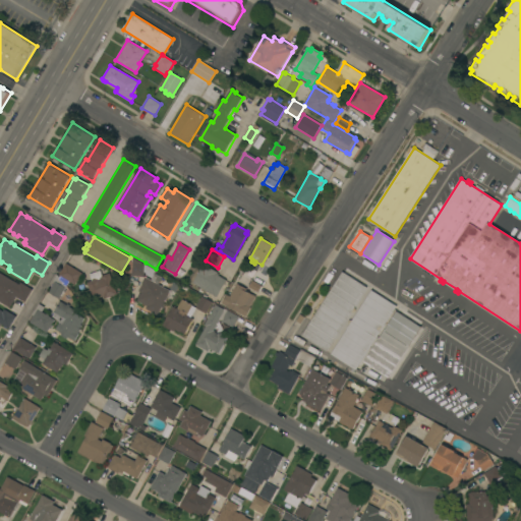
[(133,262),(146,263),(145,277),(131,276),(133,262)]
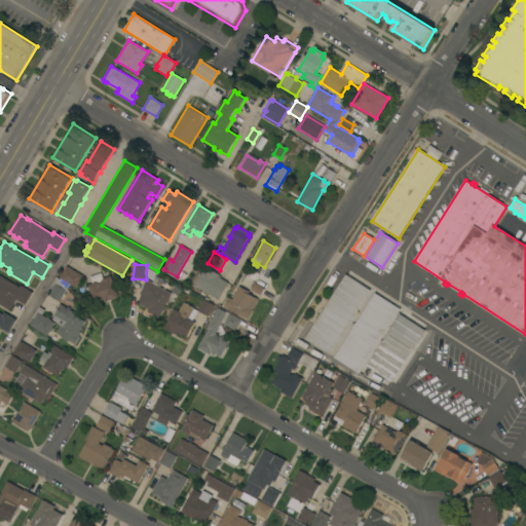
[(60,277),(67,266),(83,276),(76,288),(70,284),(60,301),(49,295),(54,285),(53,284),(58,277),(60,279),(60,277)]
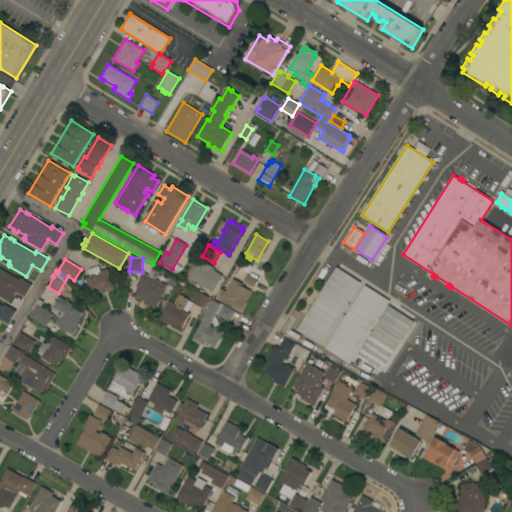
[(189,278),(200,259),(214,267),(214,268),(216,269),(215,271),(223,275),(213,292),(189,278)]
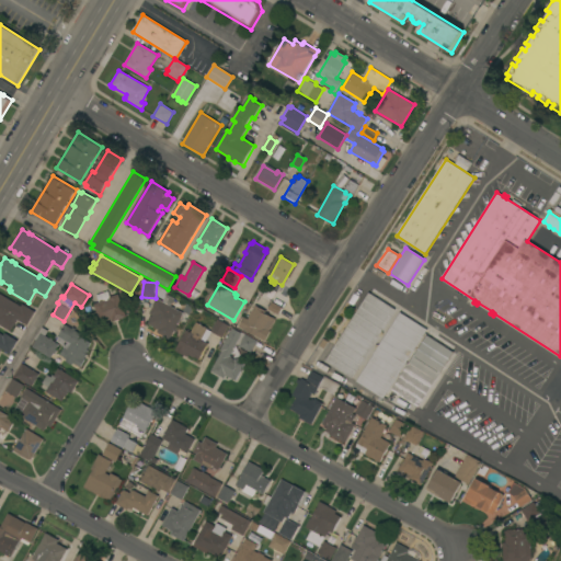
[(126,317),(112,321),(112,319),(100,322),(94,304),(99,302),(95,295),(107,290),(110,297),(118,294),(126,317)]
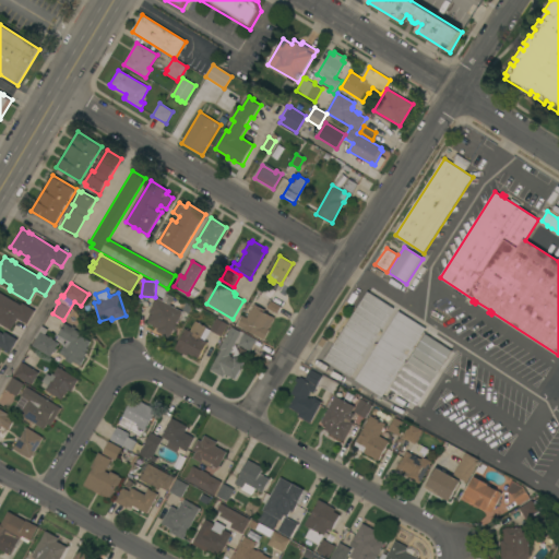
[(367,290),(393,308),(351,377),(323,360),(367,290)]
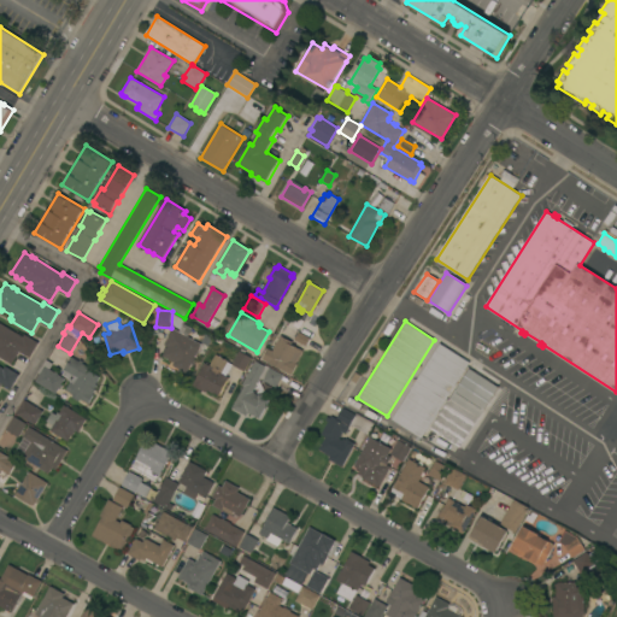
[(0,323),(23,338),(24,335),(39,344),(30,358),(19,352),(12,365),(0,357),(0,323)]
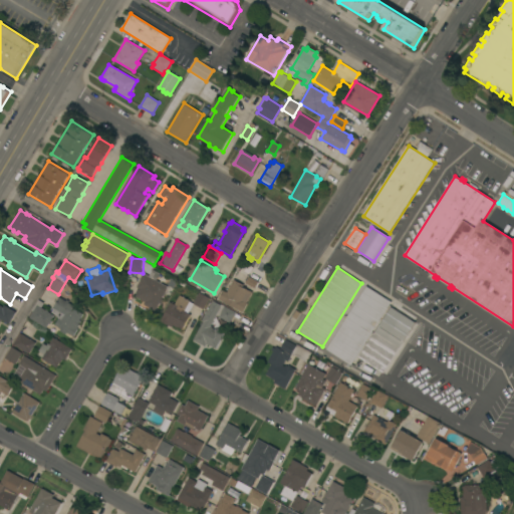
[(168,286),(155,310),(143,303),(144,302),(135,297),(140,289),(137,287),(145,274),(168,286)]
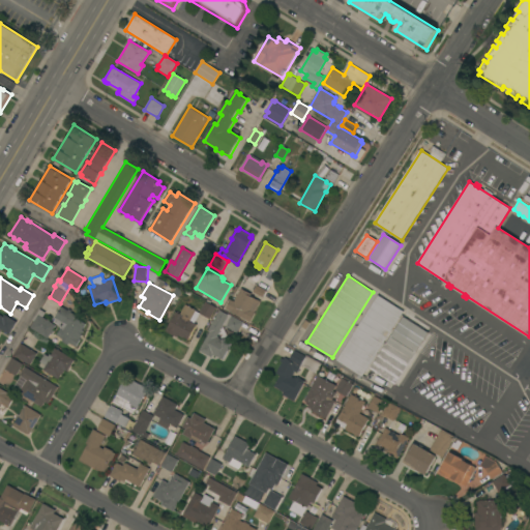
[(253,292),(257,285),(266,290),(263,297),(253,292)]
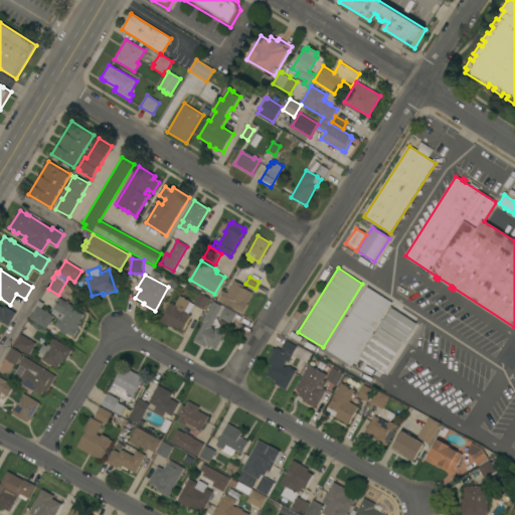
[(219,300),(223,291),(227,293),(234,280),(244,286),(243,288),(253,293),(247,304),(248,304),(243,313),(219,300)]
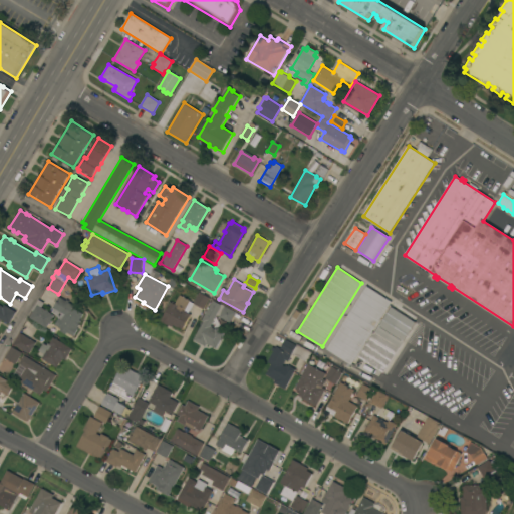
[(350,364),(326,348),(366,286),(391,301),(350,364)]
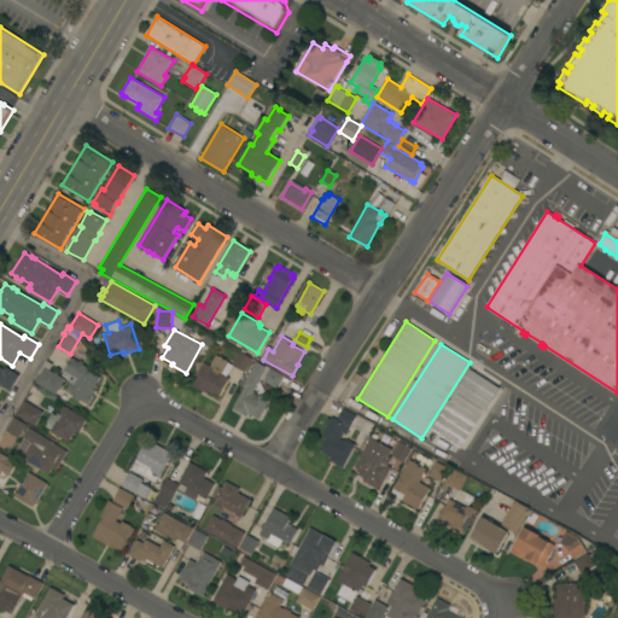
[(228,361),(228,362),(232,365),(239,351),(248,356),(250,353),(255,355),(245,372),(233,366),(227,377),(229,378),(228,382),(227,382),(219,397),(217,396),(217,395),(215,394),(214,395),(208,391),(207,394),(202,391),(192,386),(205,363),(210,366),(216,355),(228,361)]
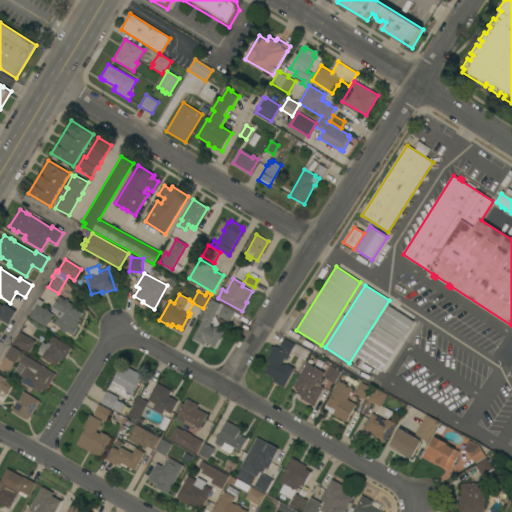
[(65,300),(66,299),(69,300),(68,301),(74,305),(73,307),(83,313),(80,318),(81,319),(78,323),(79,323),(77,327),(78,328),(73,335),(67,331),(66,333),(60,329),(61,327),(55,324),(59,318),(57,315),(51,311),(54,308),(53,307),(59,296),(65,300)]
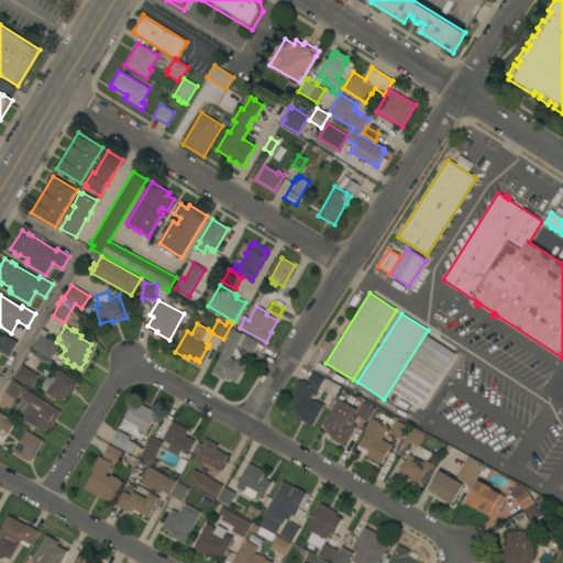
[(32,349),(36,341),(35,340),(42,329),(48,332),(45,337),(50,340),(51,339),(53,340),(53,342),(59,345),(56,351),(57,352),(55,355),(54,354),(51,360),(32,349)]
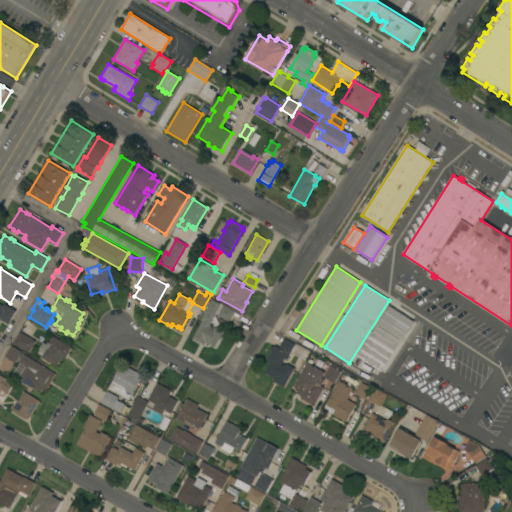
[(193,339),(203,320),(201,319),(212,299),(221,304),(210,324),(212,325),(211,326),(214,328),(215,327),(216,328),(216,327),(222,330),(222,331),(224,332),(215,347),(210,344),(210,345),(205,342),(204,345),(193,339)]
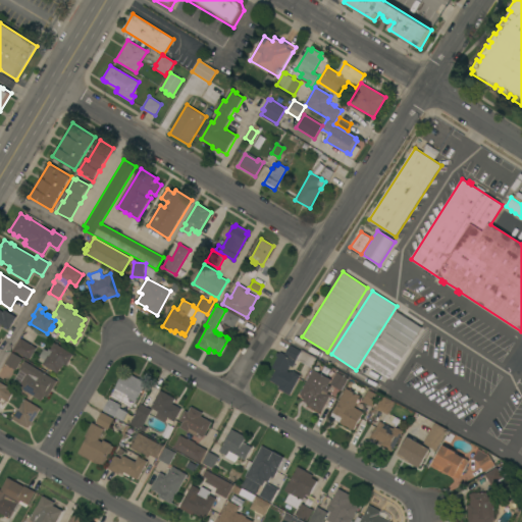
[(0,310),(3,312),(5,310),(16,317),(9,329),(0,324),(0,310)]
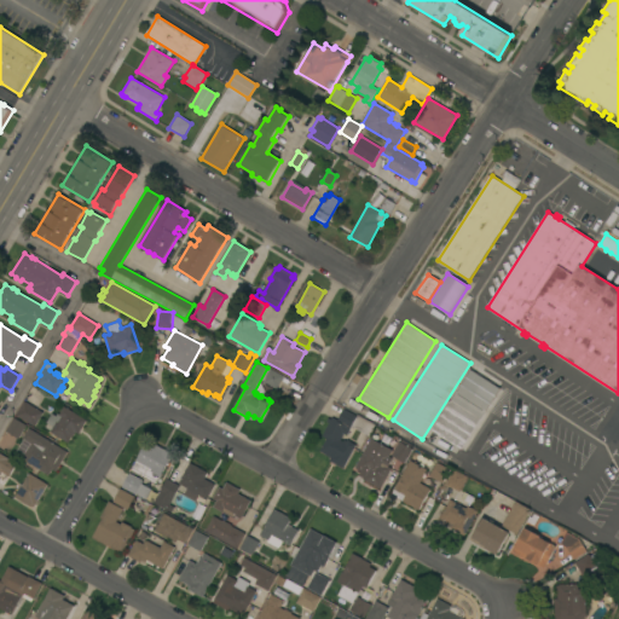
[(270,368),(284,376),(277,389),(262,381),(270,368)]
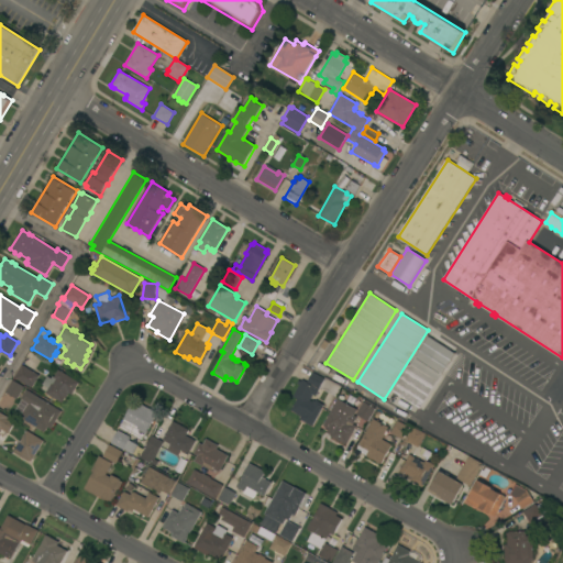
[(454,352),(424,335),(387,400),(397,406),(401,398),(421,409),(454,352)]
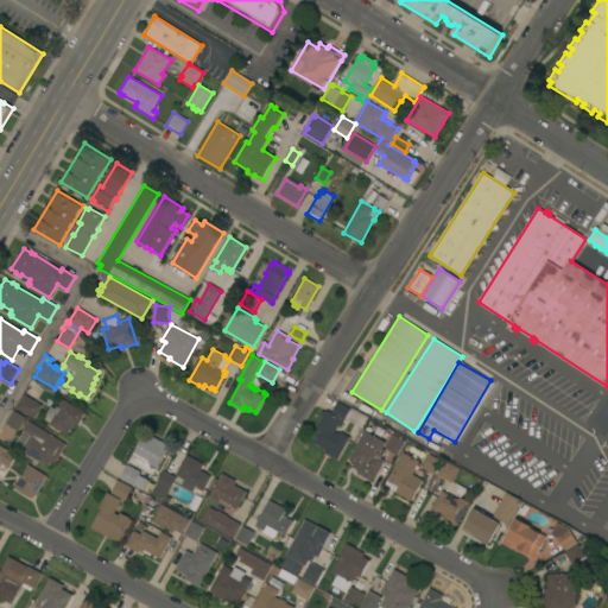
[(43,406),(35,419),(16,407),(24,394),(43,406)]
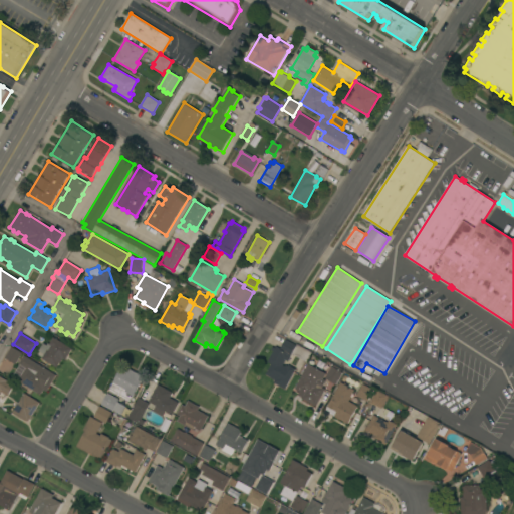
[(72,349),(65,360),(63,358),(60,363),(59,362),(56,367),(42,358),(44,354),(38,350),(43,343),(46,345),(48,343),(49,344),(53,337),(72,349)]
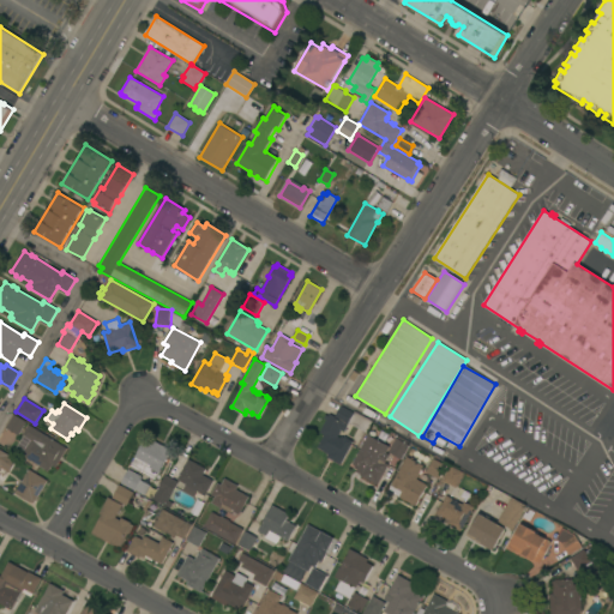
[(373,421),(367,433),(349,423),(347,428),(348,428),(347,431),(345,431),(344,432),(341,429),(341,432),(342,432),(339,435),(338,435),(341,438),(342,437),(344,438),(344,437),(354,441),(341,465),(326,457),(329,455),(323,451),(324,451),(318,447),(324,435),(319,433),(326,420),(324,419),(326,415),(329,416),(330,414),(335,417),(341,405),(354,413),(355,411),(373,421)]
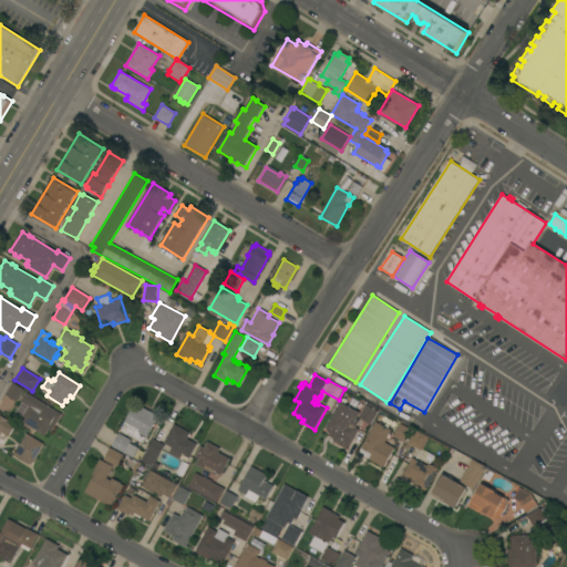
[(17,402),(6,394),(13,383),(24,390),(17,402)]
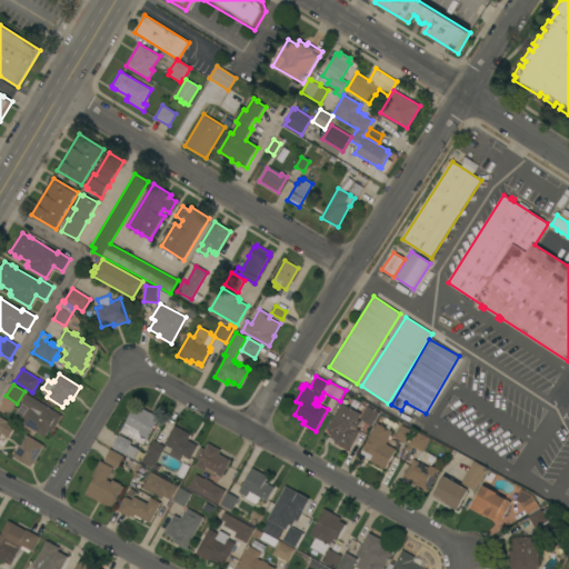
[(62,416),(51,433),(48,431),(46,437),(21,422),(25,417),(23,416),(27,411),(28,412),(30,408),(21,403),(27,393),(62,416)]
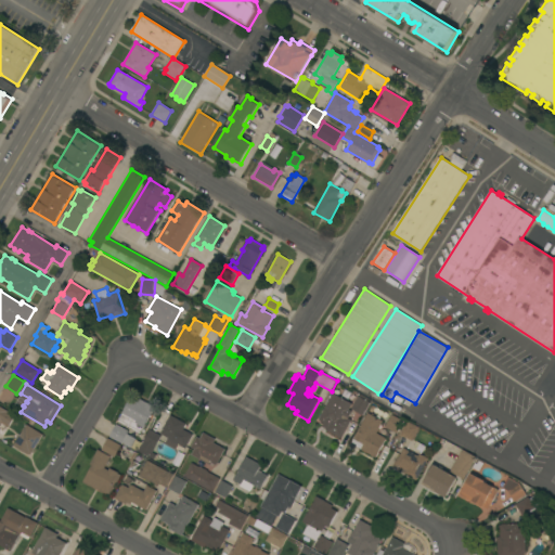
[(325,429),(326,428),(322,426),(324,423),(320,421),(320,420),(319,420),(333,392),(352,403),(349,409),(352,411),(348,417),(351,420),(341,438),(325,429)]
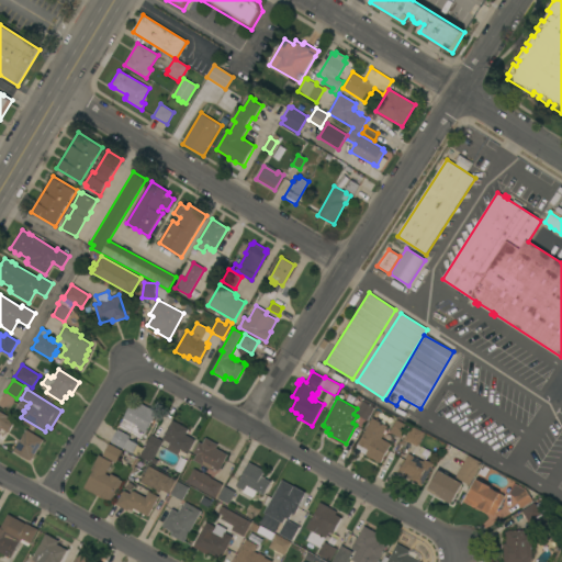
[(119,427),(134,400),(157,412),(155,416),(147,429),(147,430),(146,433),(145,433),(141,439),(119,427)]
